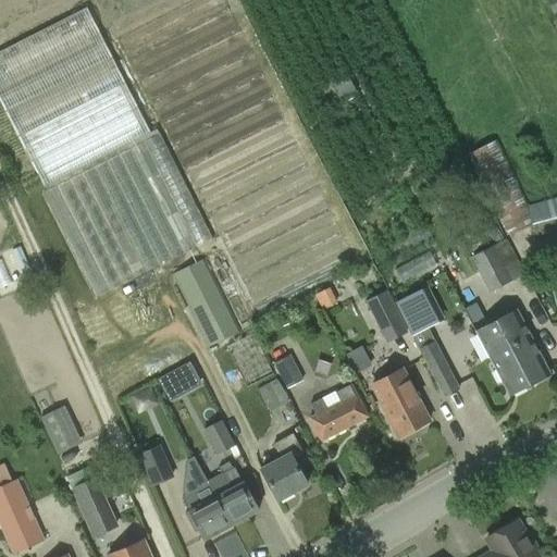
[(556,0),(547,0),(554,14),(556,12),(556,0)]
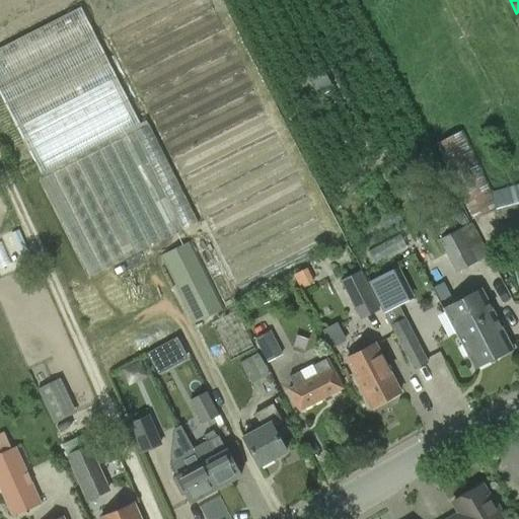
[(0,49),(0,93),(41,174),(43,176),(42,177),(90,276),(198,221),(147,119),(140,123),(81,7),(0,49)]
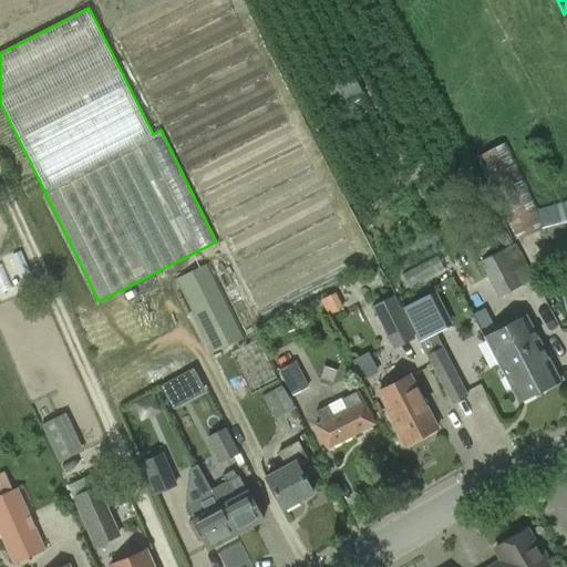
[(338,83),(346,101),(362,93),(354,75),(338,83)]
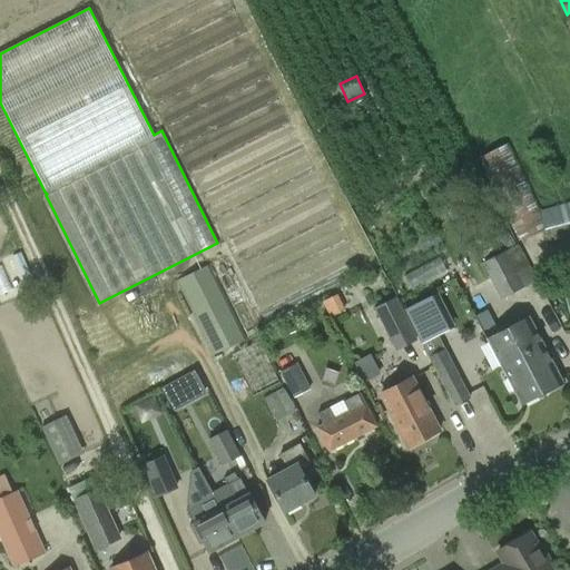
[(569,200),(542,209),(509,141),(478,155),(517,239),(541,228),(547,242),(569,234),(569,200)]
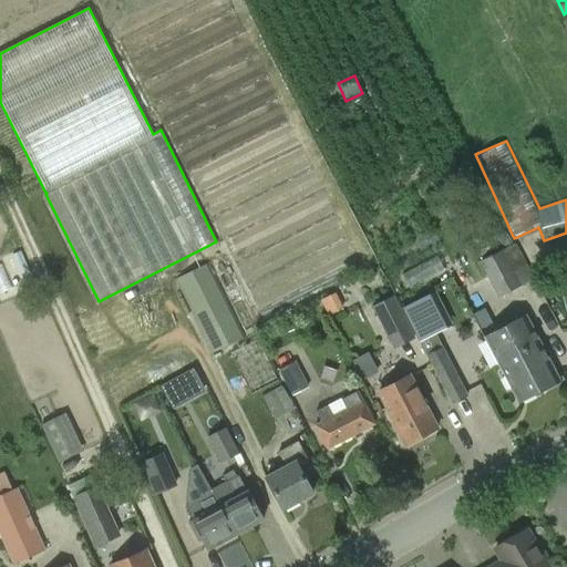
[(498,298),(535,279),(515,243),(480,261),(498,298)]
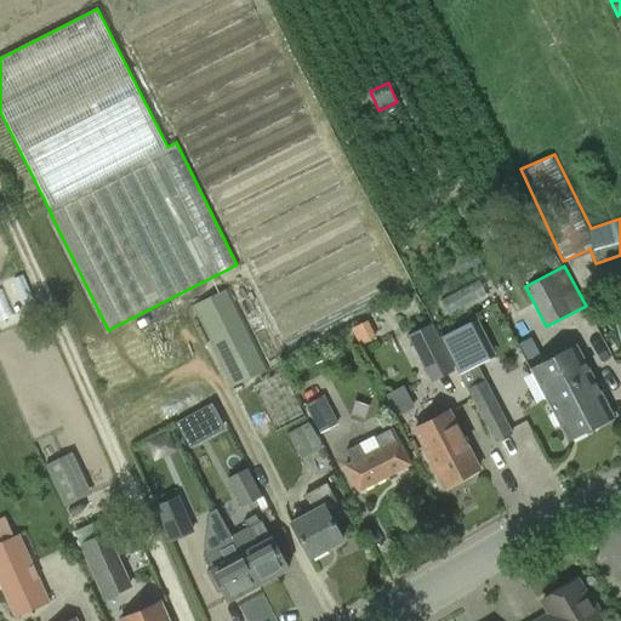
[(446,314),(486,295),(479,280),(439,301),(446,314)]
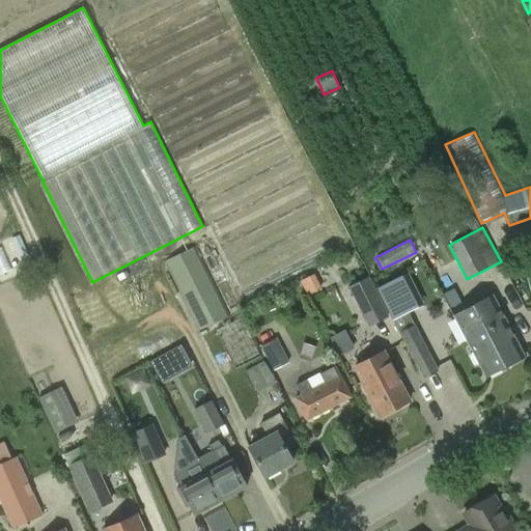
[(212,325),(225,350),(214,355),(224,375),(227,373),(231,382),(248,373),(248,372),(247,369),(245,365),(261,357),(239,311),(229,316),(195,247),(164,262),(199,331),(212,325)]
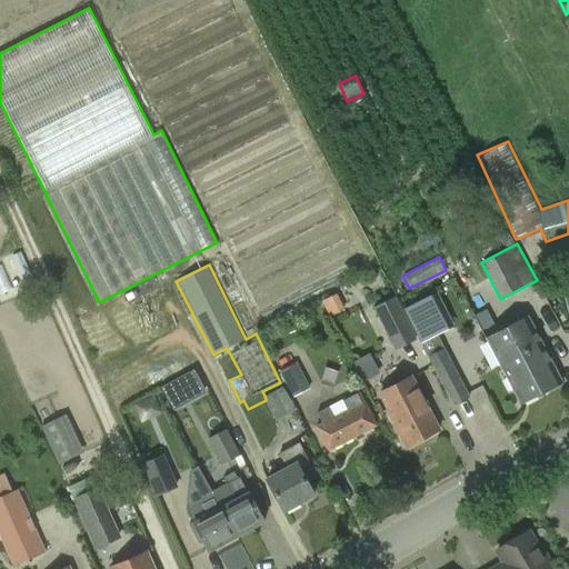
[(433,293),(402,310),(417,338),(419,343),(421,342),(438,335),(442,332),(451,328),(433,293)]
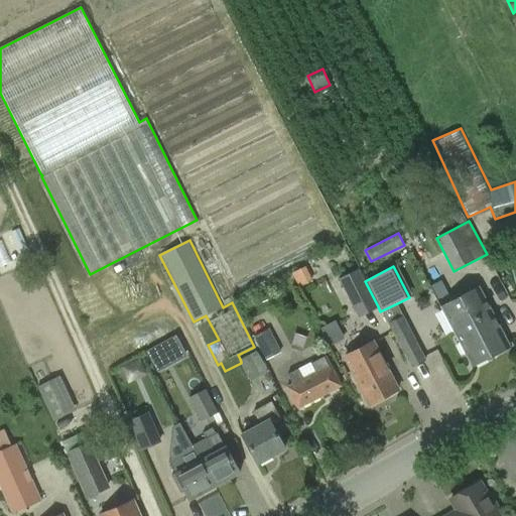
[(302,286),(312,281),(305,267),(295,272),(302,286)]
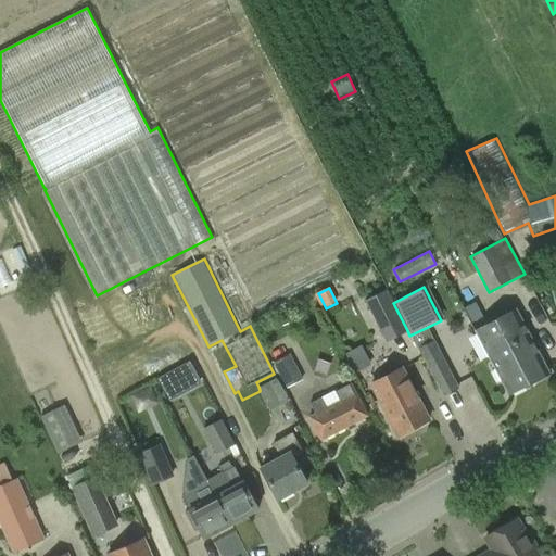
[(407,330),(386,289),(365,300),(386,341),(407,330)]
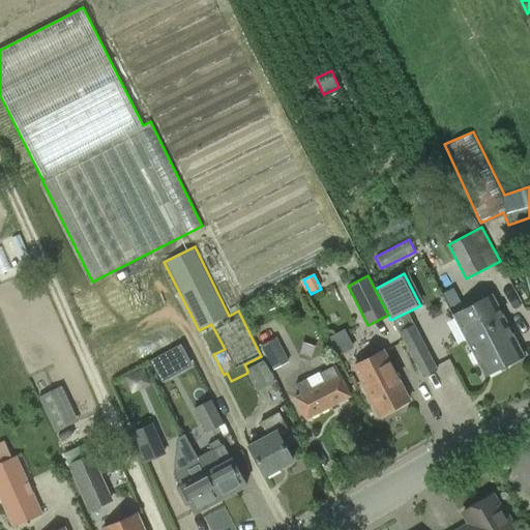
[(472,304),(486,330),(483,332),(495,353),(499,350),(506,364),(524,355),(492,294),(472,304)]
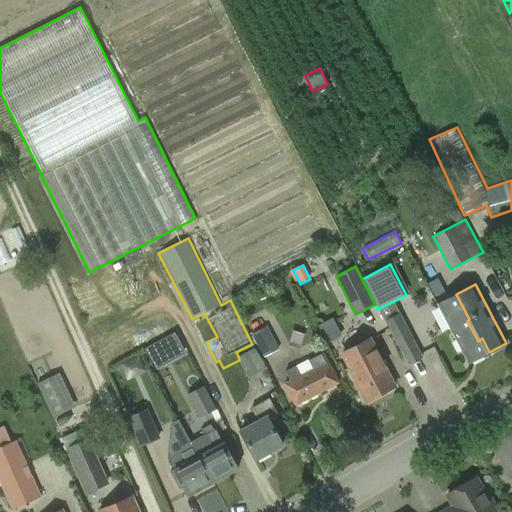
[(269,297),(264,285),(256,289),(260,300),(269,297)]
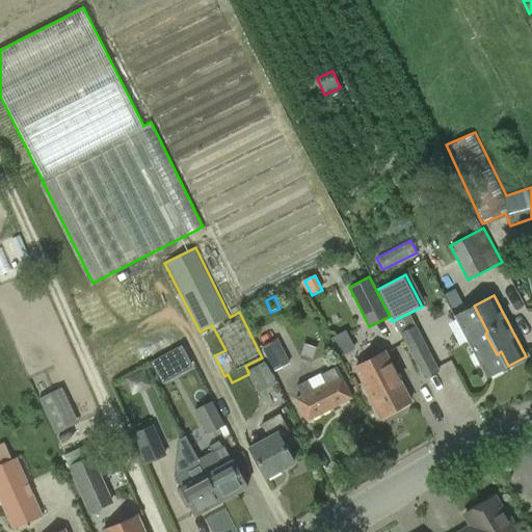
[(487,331),(474,306),(453,316),(485,378),(508,366),(501,351),(497,354),(485,334),(487,331)]
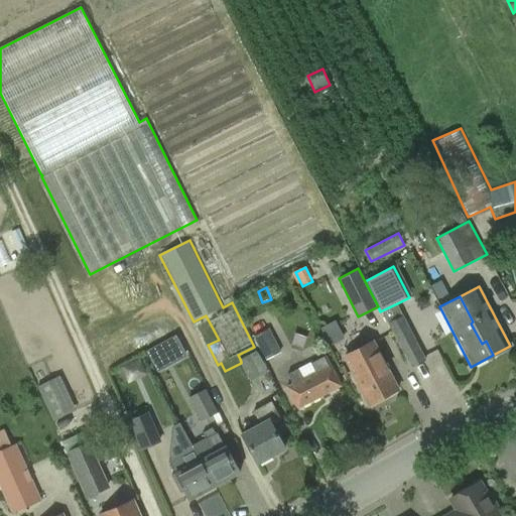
[(403,314),(388,323),(410,367),(425,360),(403,314)]
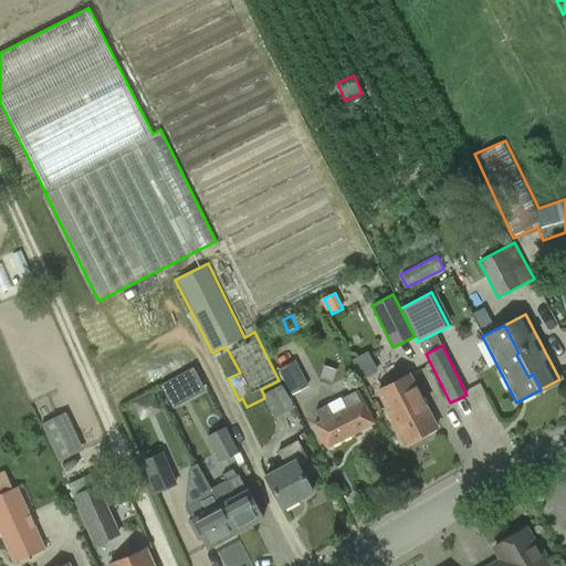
[(308,385),(295,359),(278,368),(292,394),(308,385)]
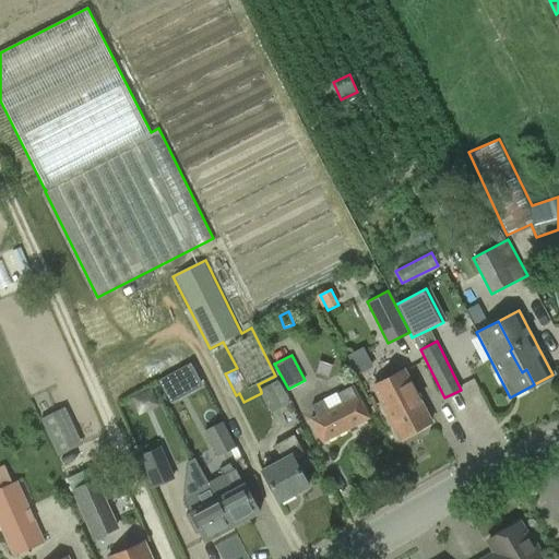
[(190,365),(159,381),(170,400),(201,383),(190,365)]
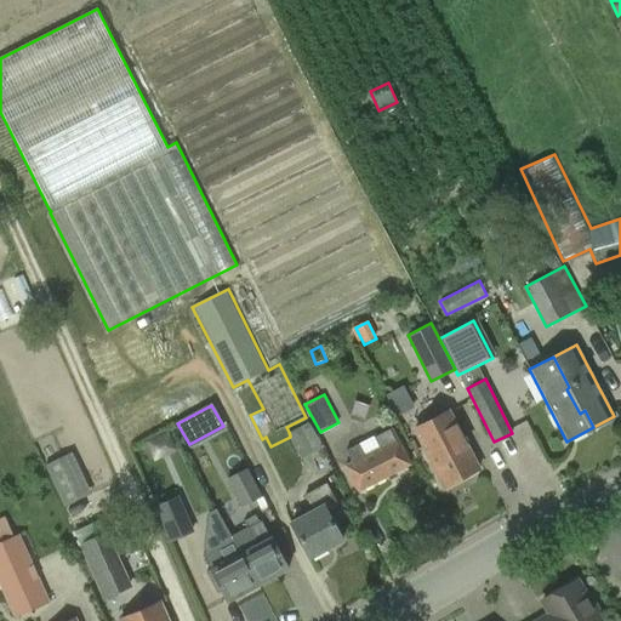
[(444,488),(480,468),(450,411),(414,431),(444,488)]
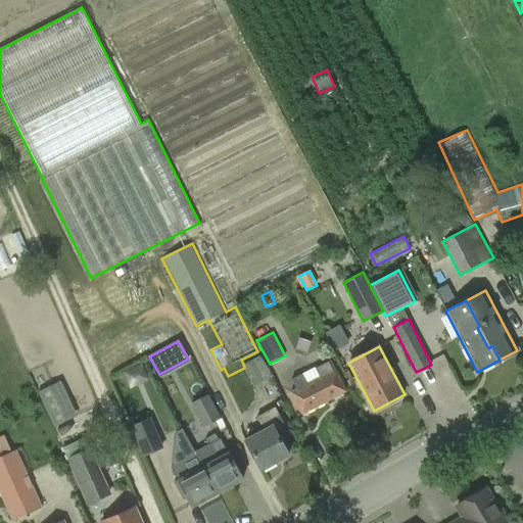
[(243,364),(244,367),(244,368),(253,385),(271,376),(260,355),(243,364)]
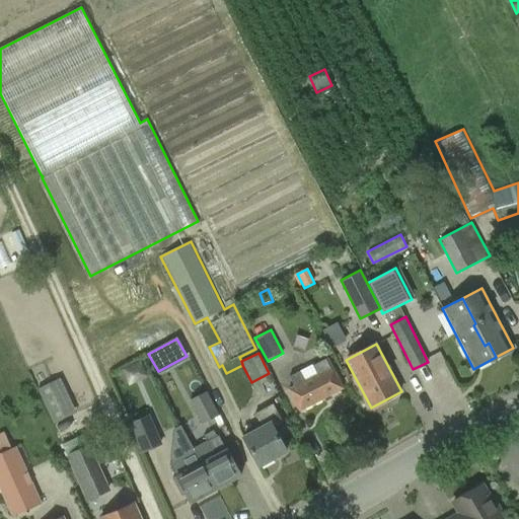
[(332,368),(331,367),(326,357),(289,375),(295,386),(289,389),(300,411),(324,398),(344,388),(340,380),(332,368)]
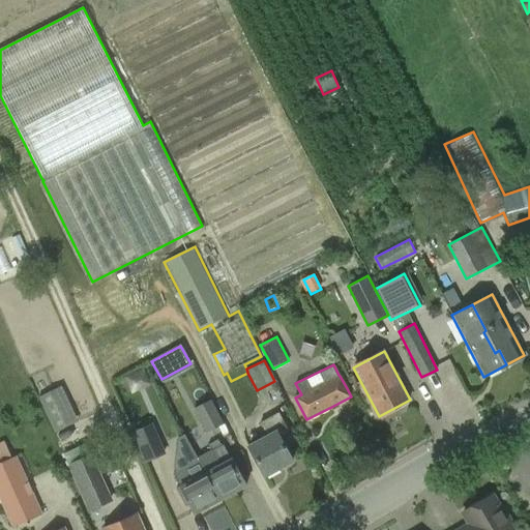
[(40,398),(57,433),(68,428),(52,391),(40,398)]
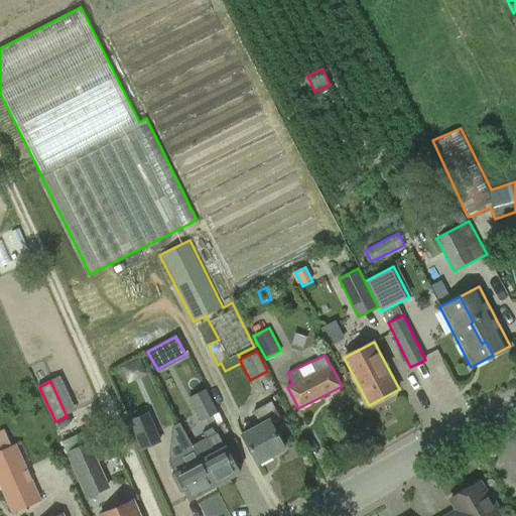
[(218,411),(206,387),(187,397),(201,420),(218,411)]
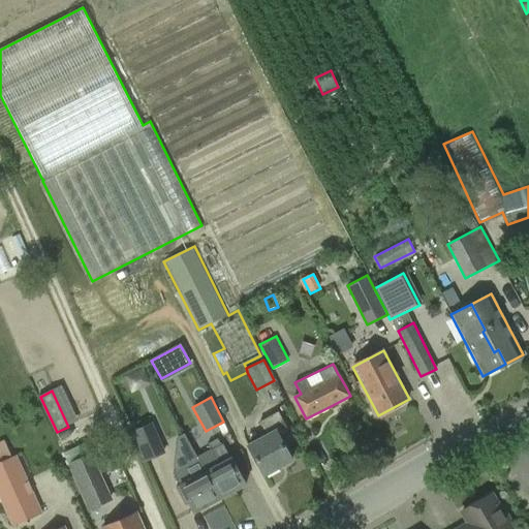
[(292,460),(279,436),(289,431),(278,410),(259,421),(268,435),(248,445),(265,475),(292,460)]
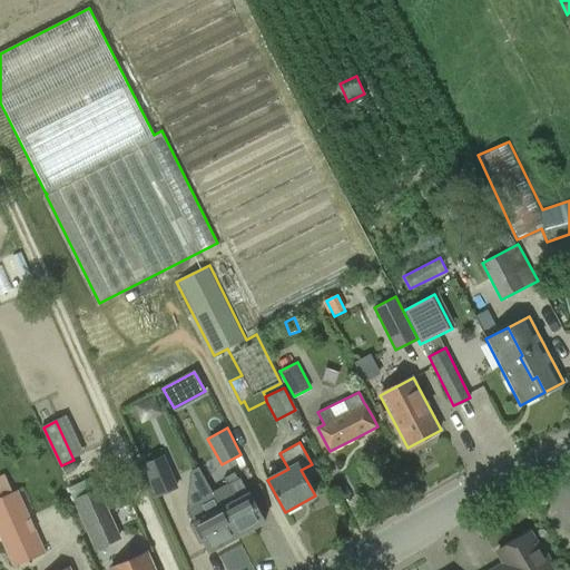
[(156,500),(179,489),(164,455),(141,465),(156,500)]
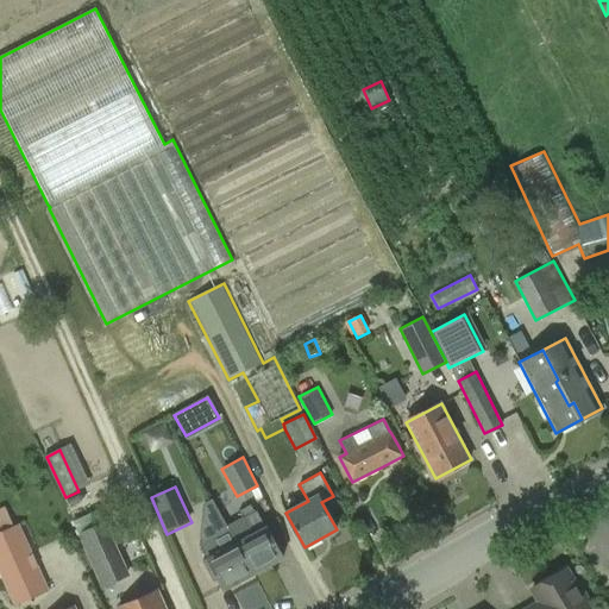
[(106,521),(104,522),(98,510),(100,509),(94,494),(64,507),(71,522),(73,521),(79,534),(77,534),(102,589),(131,576),(106,521)]
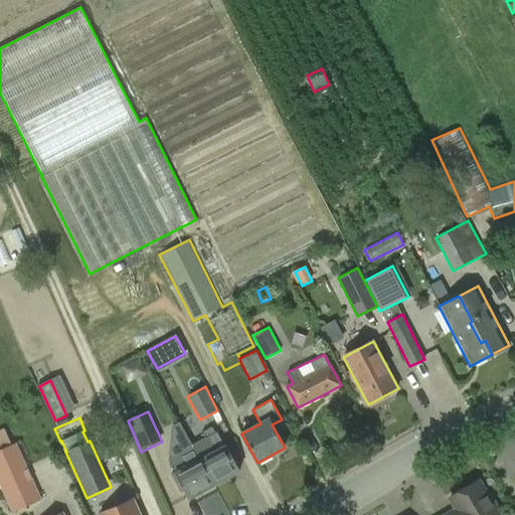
[(202,432),(213,452),(201,459),(192,443),(191,444),(214,486),(239,472),(224,446),(216,432),(215,433),(211,425),(202,432)]
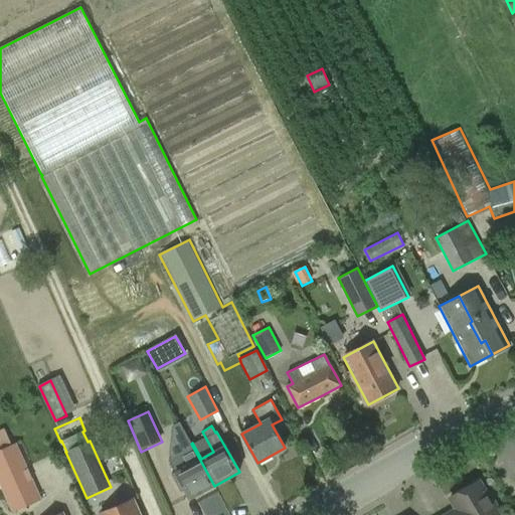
[(16,443),(11,445),(3,427),(0,428),(0,486),(12,513),(42,500),(16,443)]
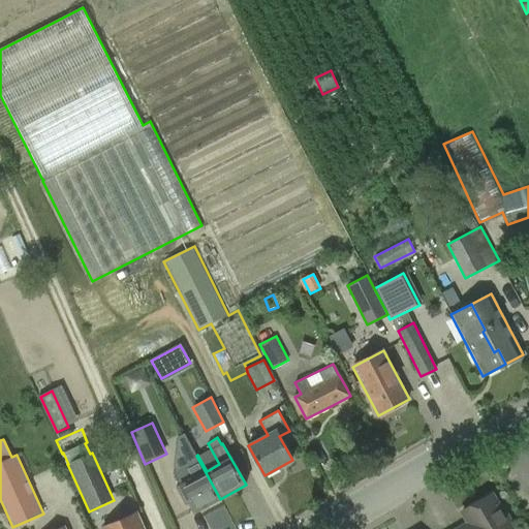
[(194,512),(220,499),(196,456),(183,463),(184,464),(173,470),(181,486),(180,486),(194,512)]
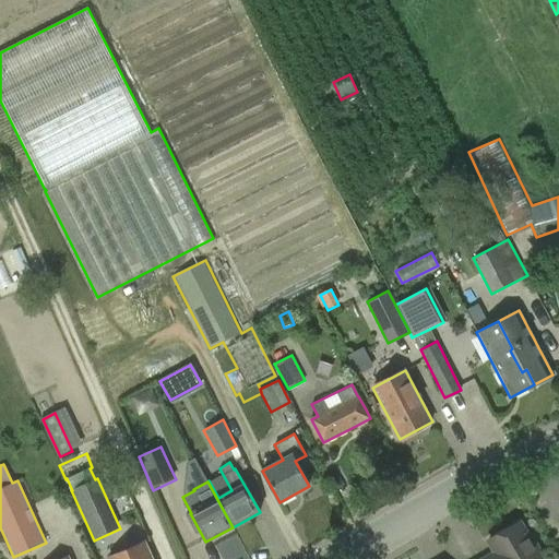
[(539,558),(535,550),(537,547),(532,537),(527,537),(519,523),(488,540),(496,554),(490,557),(489,556),(484,558),(539,558)]
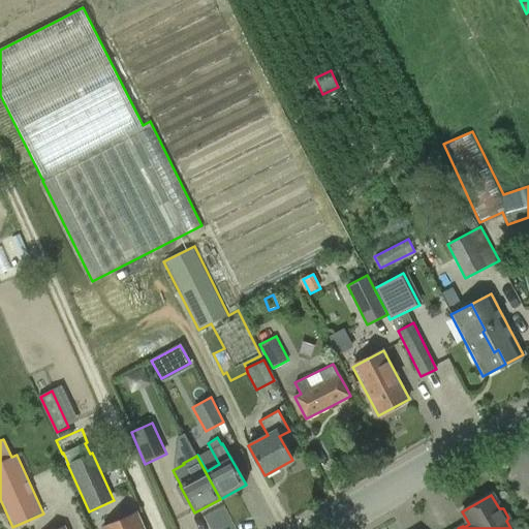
[(103,528),(144,528),(137,514),(103,528)]
